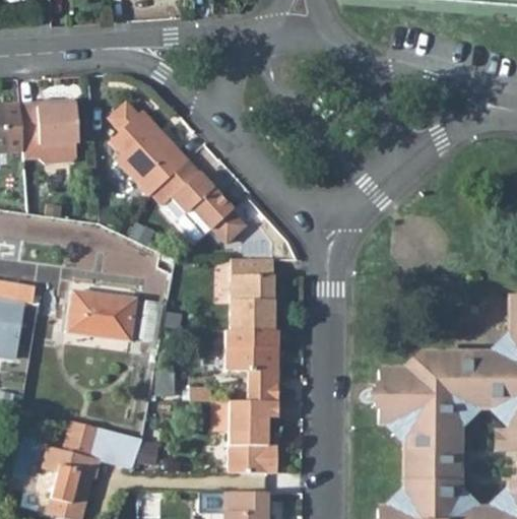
[(38,103),(20,105),(23,142),(23,151),(24,158),(41,157),(41,158),(46,164),(72,161),(77,155),(76,141),(79,141),(76,101),(53,102),(53,106),(38,107),(38,103)]
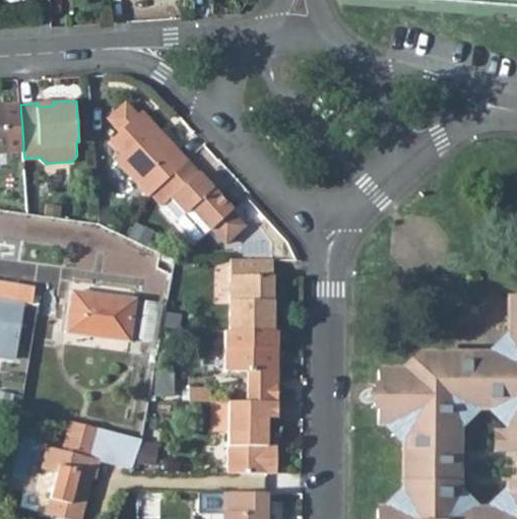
[(142,111),(138,115),(127,102),(109,118),(121,131),(110,141),(122,154),(117,158),(149,195),(160,185),(188,159),(142,111)]
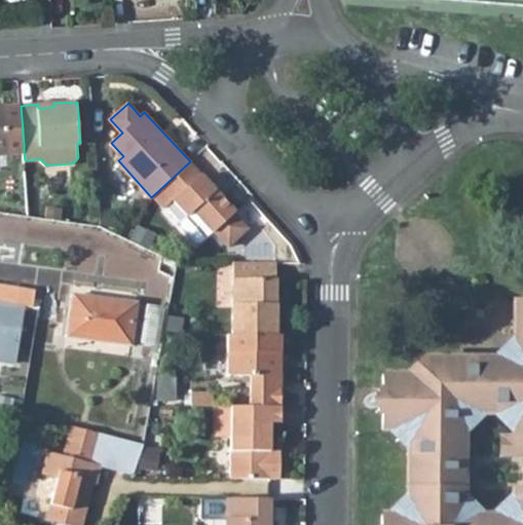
[(0,154),(9,154),(24,153),(24,144),(21,106),(6,107),(0,107),(0,154)]
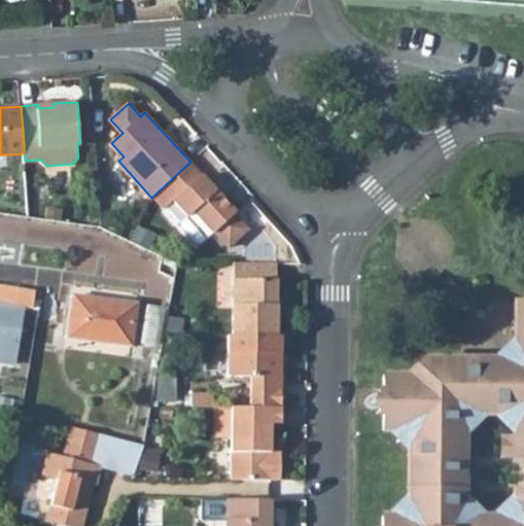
[(199,178),(203,175),(190,162),(163,187),(189,216),(195,211),(213,231),(214,232),(216,231),(230,246),(249,229),(235,213),(237,212),(208,181),(205,184),(199,178)]
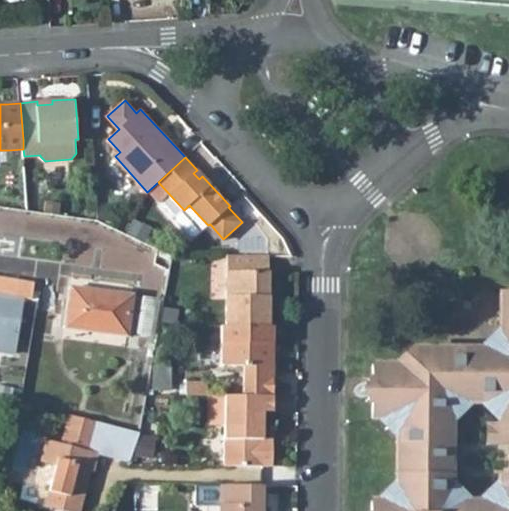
[(199,179),(202,176),(197,170),(193,173),(199,179)]
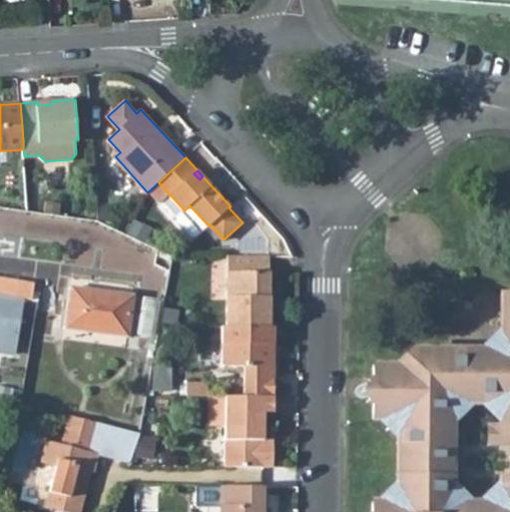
[(207,224),(189,205),(184,210),(178,216),(178,221),(191,235),(196,235),(207,224)]
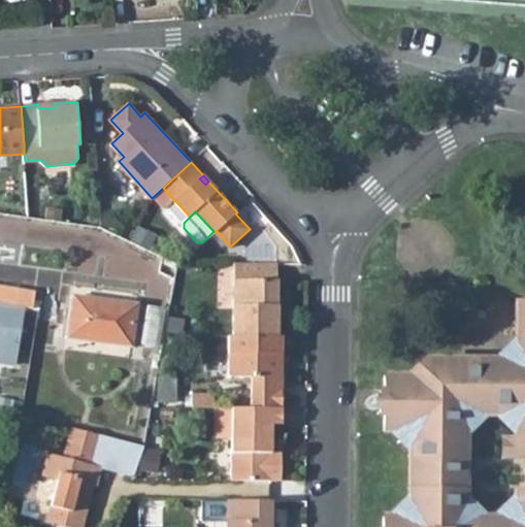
[(157,234),(139,226),(132,240),(150,249),(157,234)]
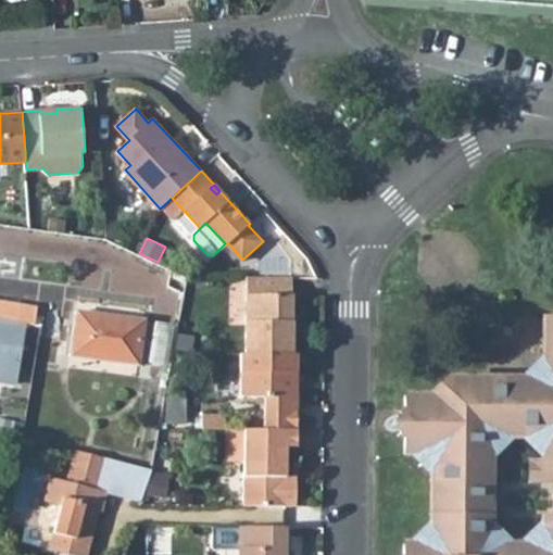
[(292,353),(293,277),(248,277),(247,353),(292,353)]
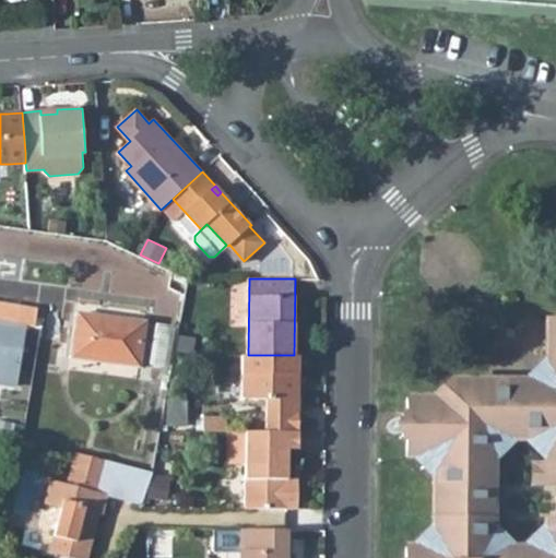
[(36,325),(39,309),(0,303),(0,319),(27,324),(36,325)]
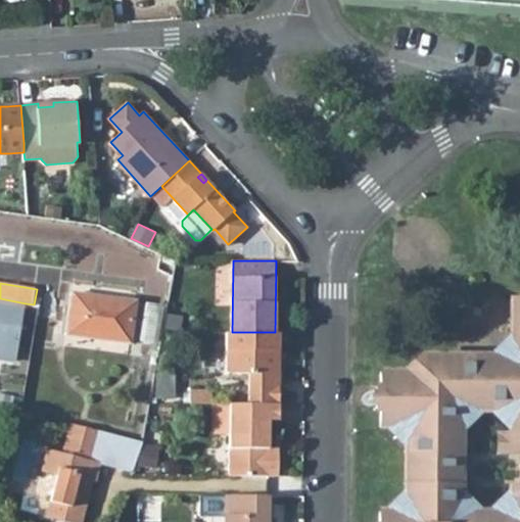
[(132,334),(137,301),(74,292),(71,323),(132,334)]
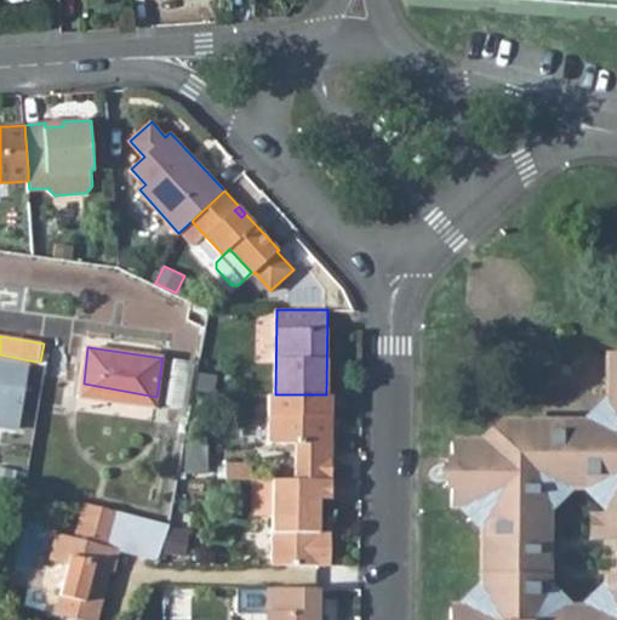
[(0,424),(18,427),(30,360),(0,354),(0,424)]
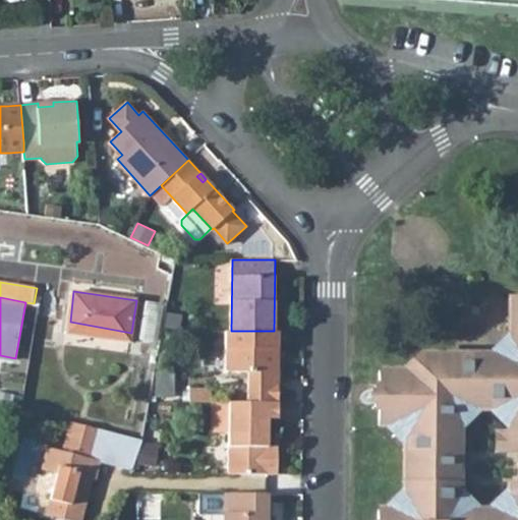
[(517,300),(511,300),(511,340),(495,356),(423,355),(424,361),(413,370),(382,370),(382,384),(381,411),(381,425),(406,424),(405,510),(381,509),(380,519),(517,519),(517,300)]
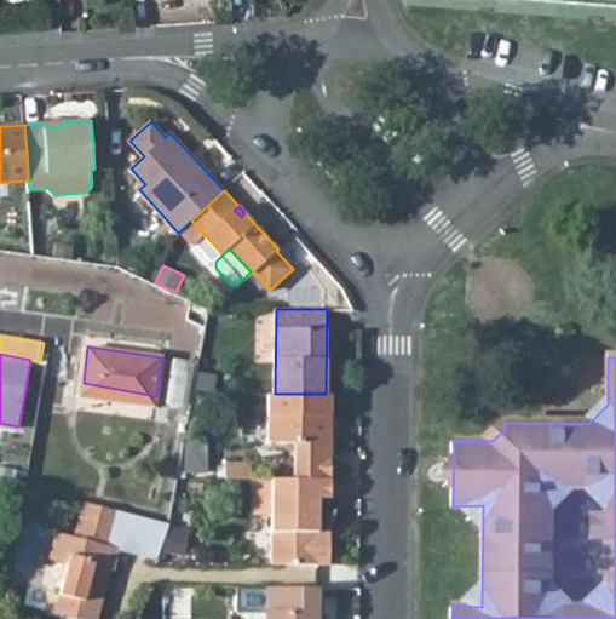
[(155,406),(156,396),(84,383),(81,396),(155,406)]
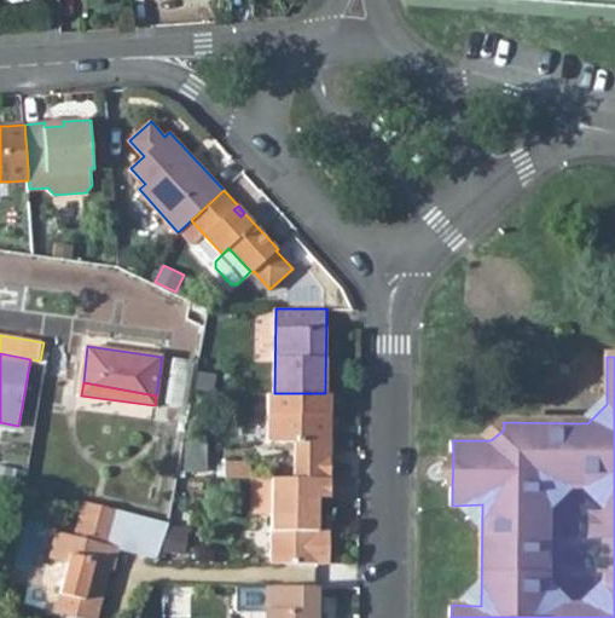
[(325,393),(274,393),(270,393),(270,438),(271,440),(296,440),(296,478),(309,478),(331,478),(331,393),(325,393)]
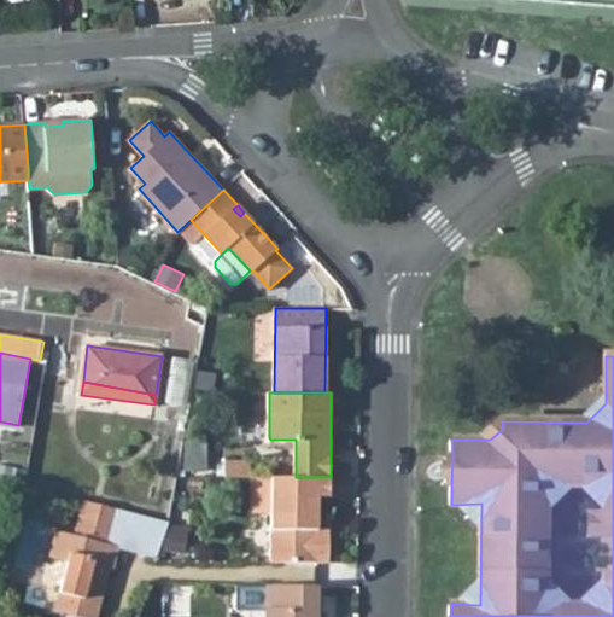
[(490,440),(503,429),(502,421),(486,436),(490,440)]
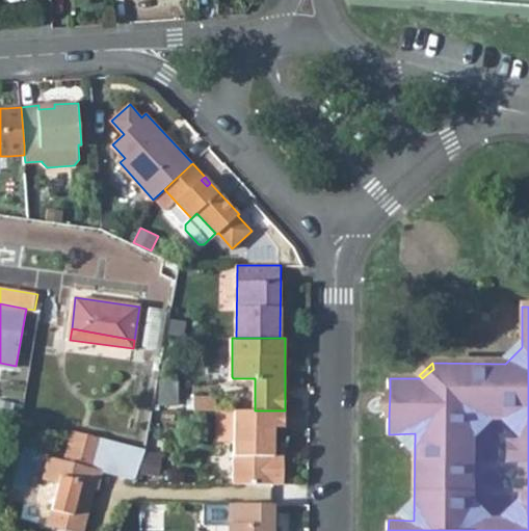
[(389,420),(390,392),(381,392),(381,397),(378,397),(378,415),(381,415),(381,420),(389,420)]
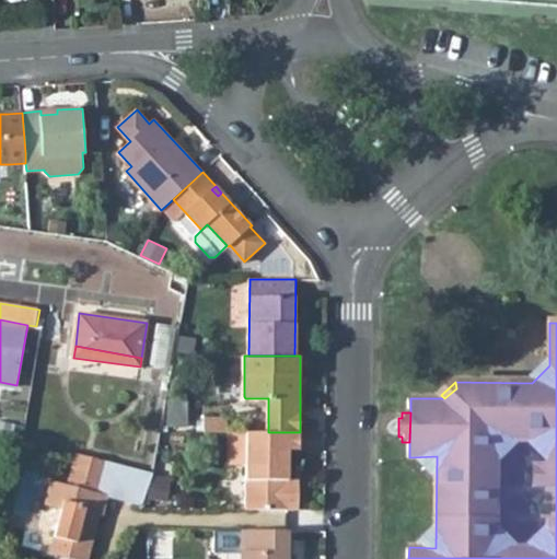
[(12,433),(16,415),(7,414),(2,431),(12,433)]
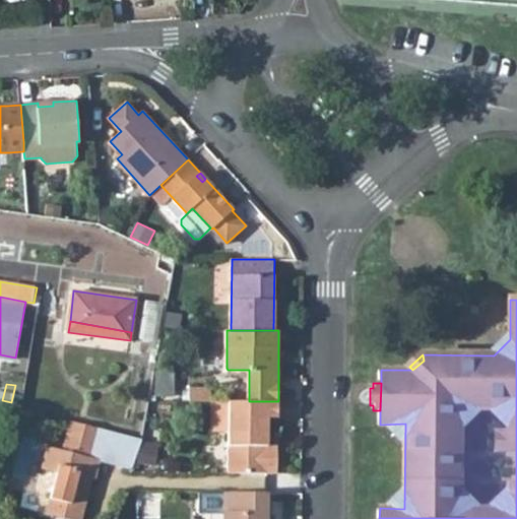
[(209,401),(209,388),(191,388),(191,401),(209,401)]
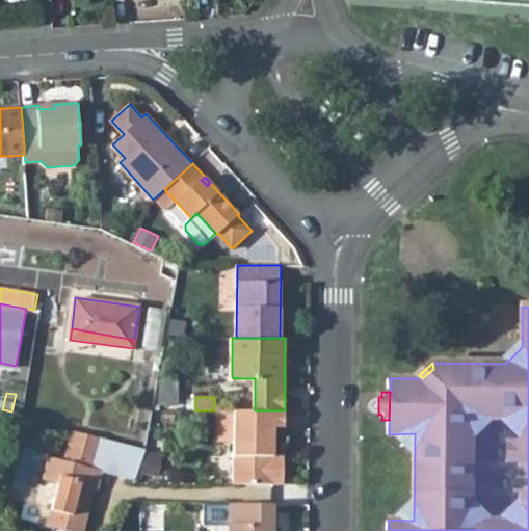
[(236,410),(218,410),(218,442),(236,442),(236,410)]
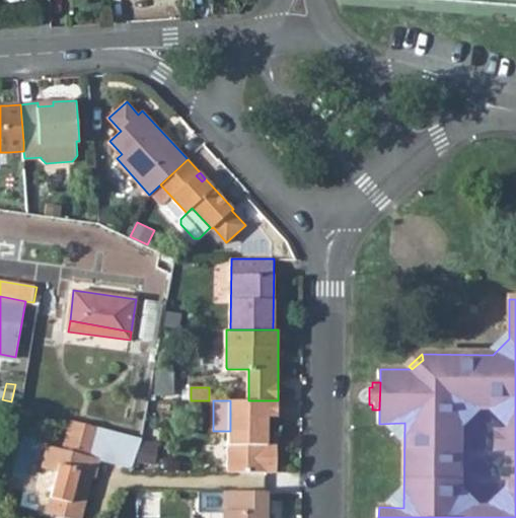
[(260,400),(248,400),(230,400),(230,431),(229,471),(278,471),(279,451),(268,451),(268,445),(268,417),(278,417),(278,400),(260,400)]
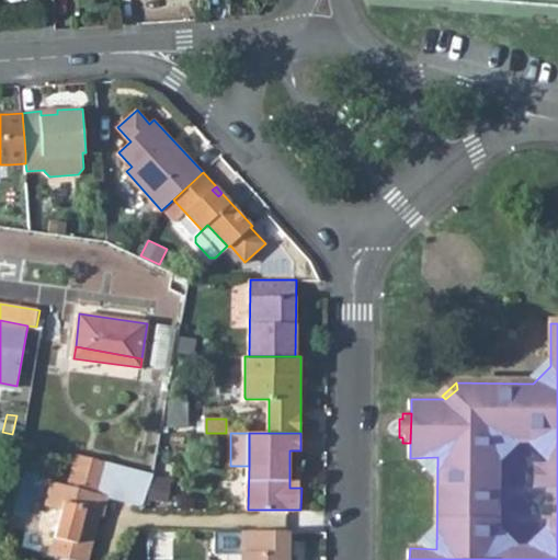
[(154,473),(140,470),(78,454),(69,486),(53,481),(46,504),(64,509),(52,553),(76,559),(89,559),(95,535),(92,534),(98,514),(101,515),(104,515),(109,496),(143,505),(154,473)]
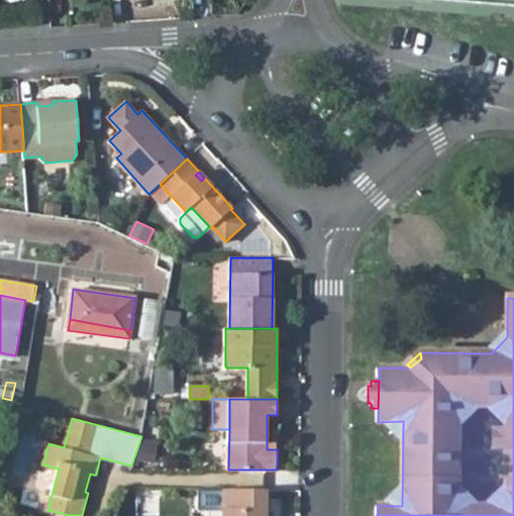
[(155,461),(158,446),(145,444),(143,459),(155,461)]
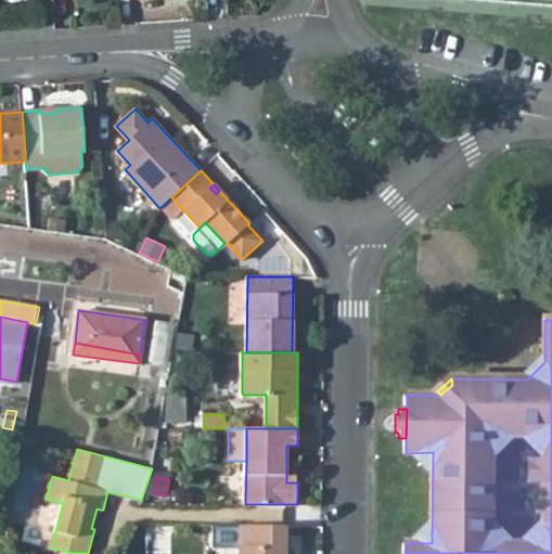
[(94,529),(100,510),(97,509),(91,528),(94,529)]
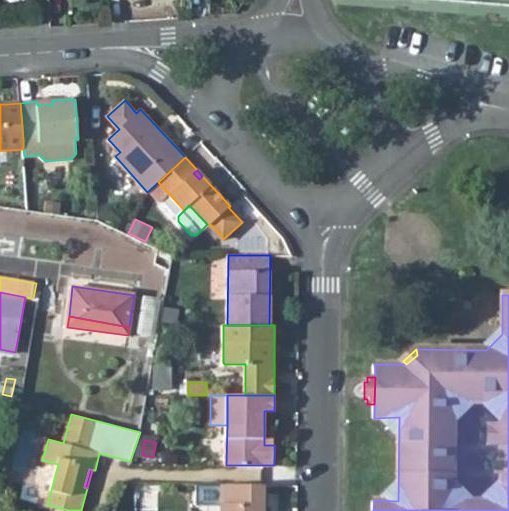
[(222,485),(197,485),(196,504),(221,503),(222,485)]
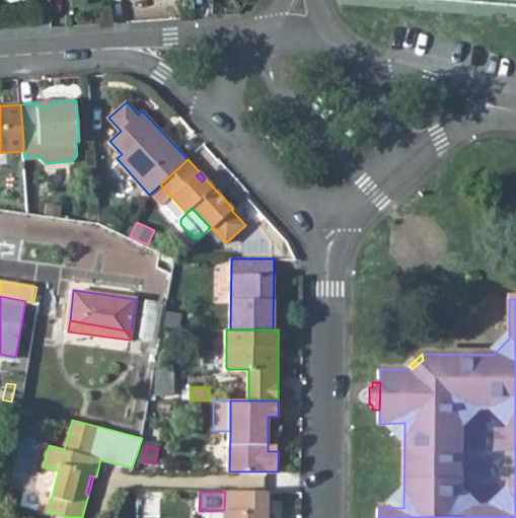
[(266,517),(267,492),(225,492),(224,510),(224,517),(266,517)]
